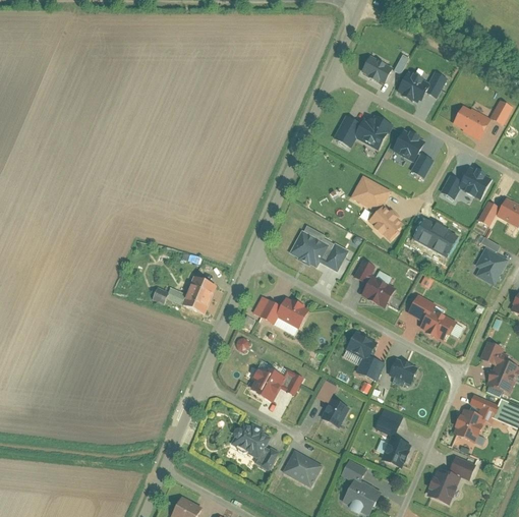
[(401,73),(408,56),(401,53),(394,70),(401,73)]
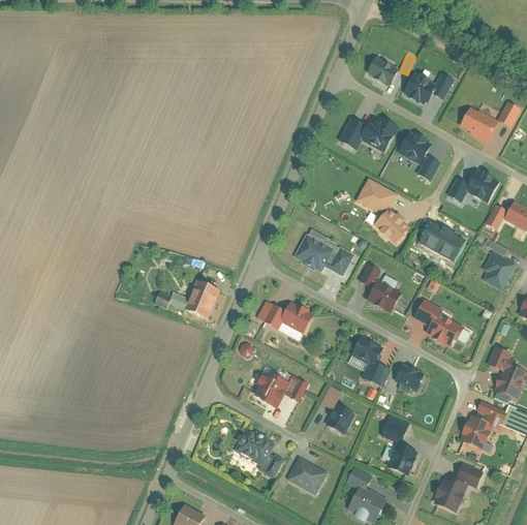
[(399,69),(373,55),(363,71),(389,86),(399,69)]
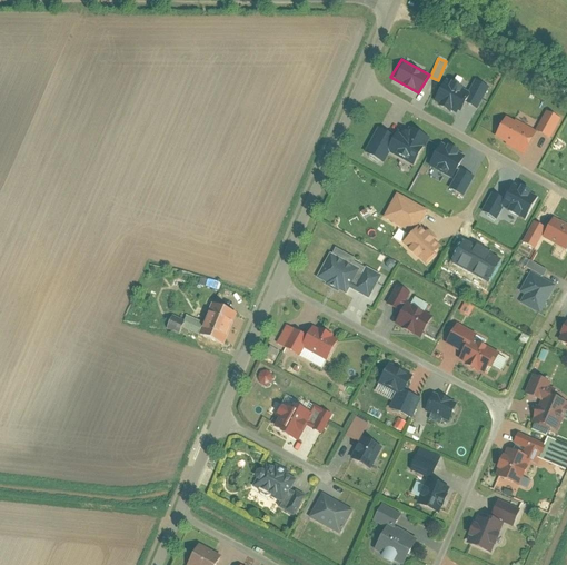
[(441,79),(430,100),(457,114),(458,111),(460,112),(465,103),(477,109),(488,87),(474,79),(467,92),(463,90),(465,86),(454,80),(451,85),(441,79)]
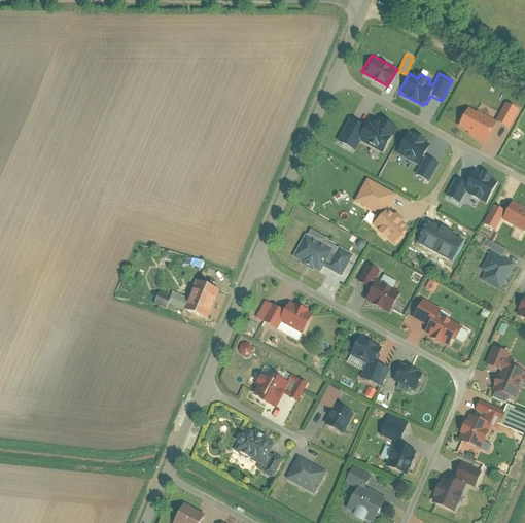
[(497,116),(512,125),(521,106),(506,99),(497,116)]
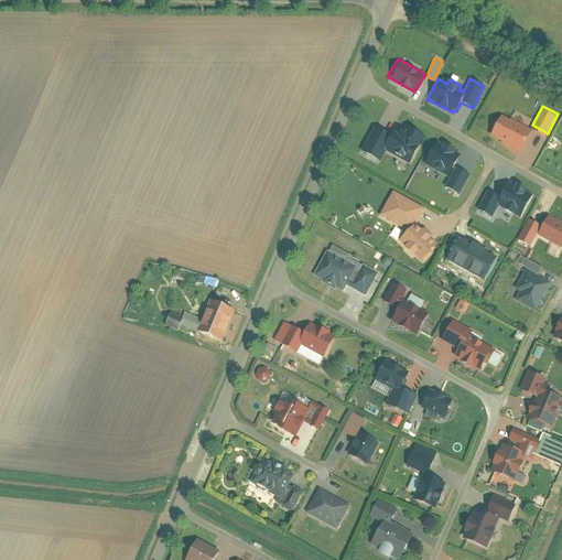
[(501,112),(489,133),(517,151),(530,130),(501,112)]
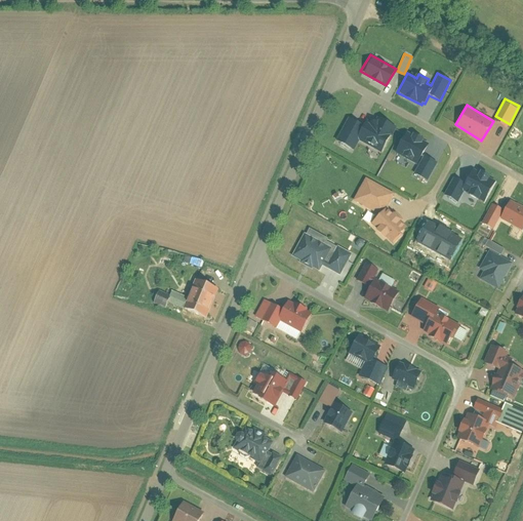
[(349,114),(337,136),(352,145),(363,121),(349,114)]
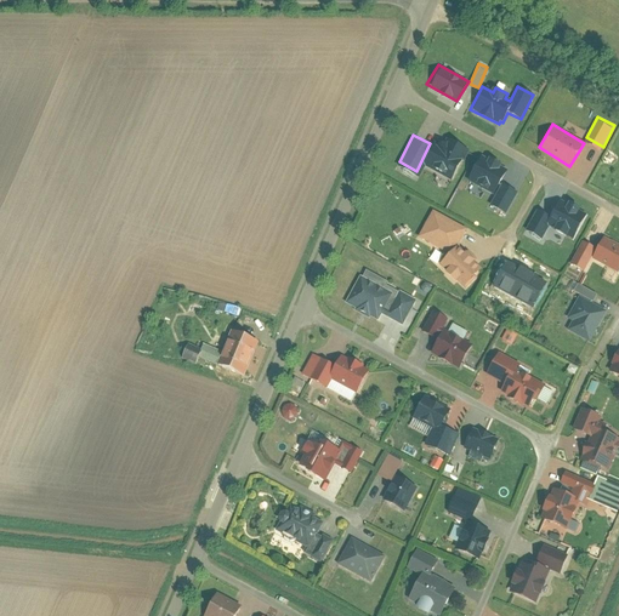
[(433,142),(421,163),(450,180),(463,158),(460,157),(465,148),(448,138),(443,147),(433,142)]
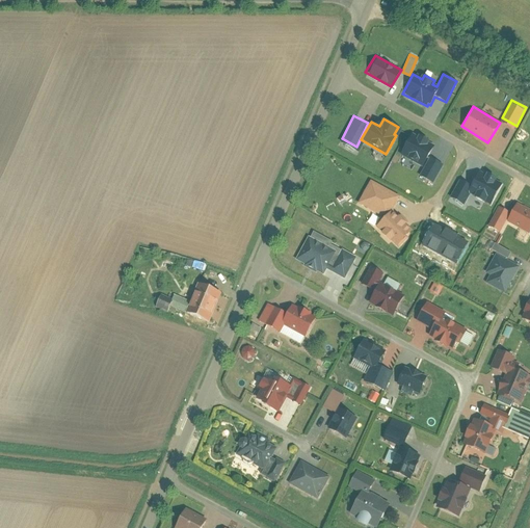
[(436,143),(409,131),(397,156),(423,168),(436,143)]
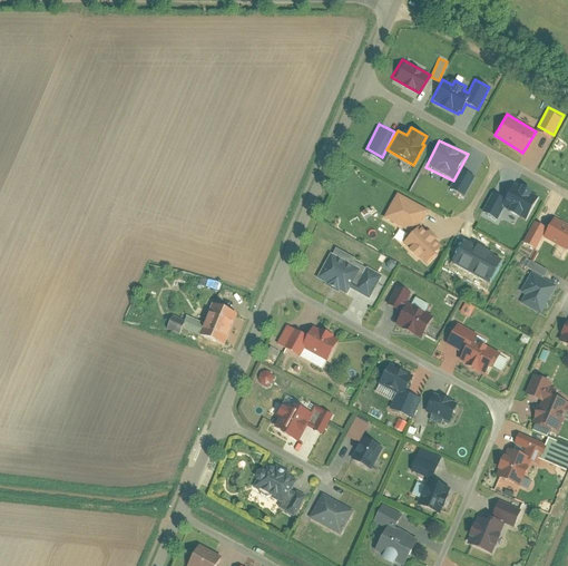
[(491,191),(479,210),(493,218),(502,205),(521,217),(536,196),(513,183),(503,198),(491,191)]
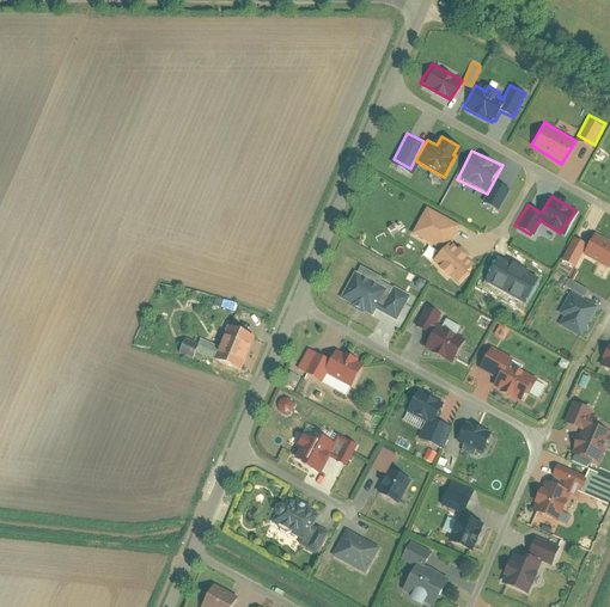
[(462,221),(427,202),(413,227),(447,246),(462,221)]
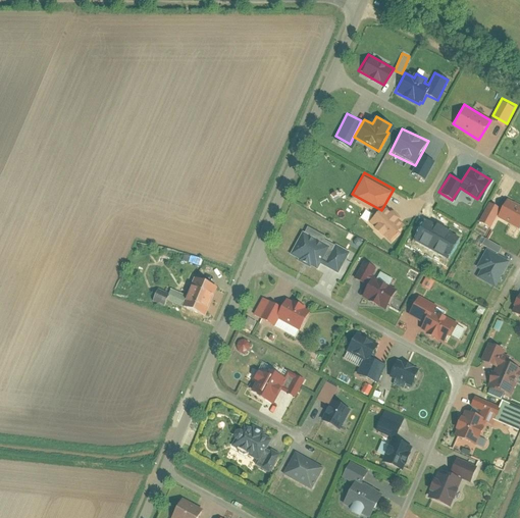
[(519,221),(519,204),(507,198),(497,216),(517,227),(519,221)]
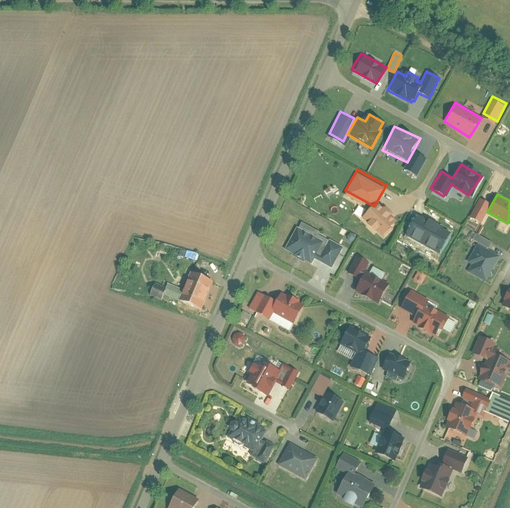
[(489,203),(478,196),(467,215),(478,222),(489,203)]
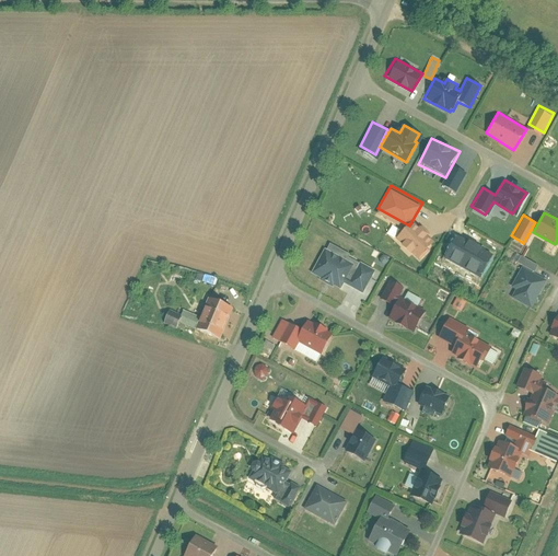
[(418,218),(398,235),(418,257),(438,240),(418,218)]
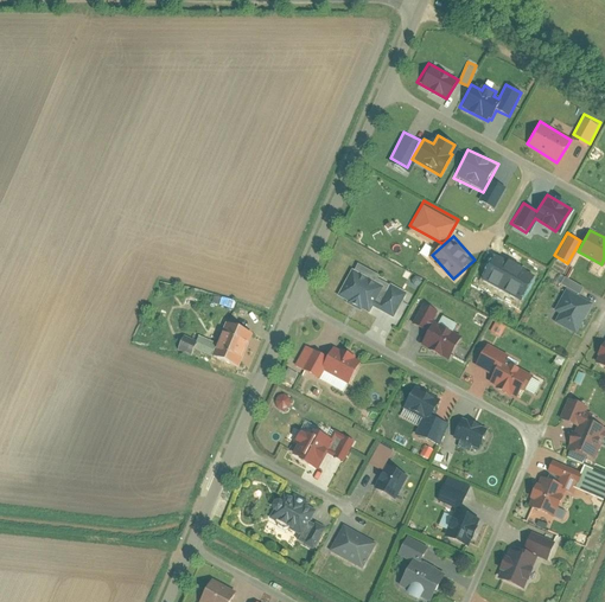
[(533,273),(494,251),(479,279),(518,300),(533,273)]
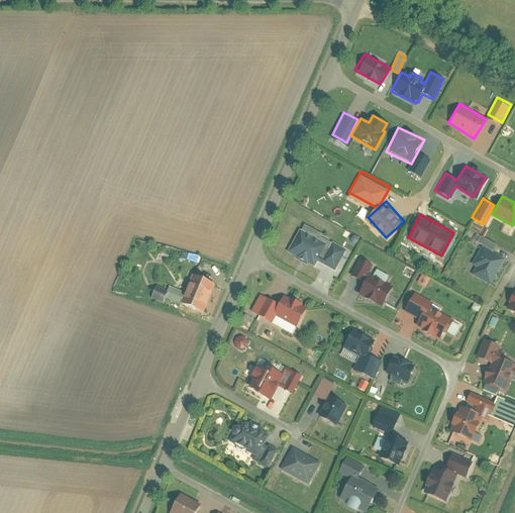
[(301,226),(289,248),(297,253),(296,255),(309,263),(310,260),(316,264),(319,258),(336,267),(347,246),(323,233),(328,225),(320,221),(317,226),(306,220),(303,227),(301,226)]
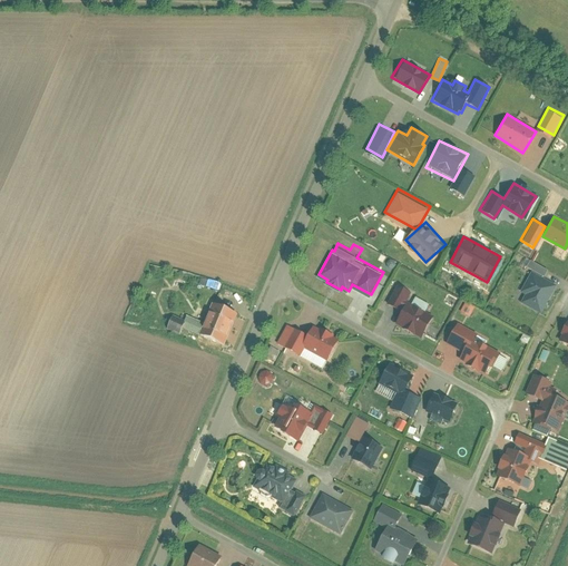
[(522,291),(517,300),(540,312),(557,283),(540,274),(545,265),(527,255),(522,265),(528,269),(517,288),(522,291)]
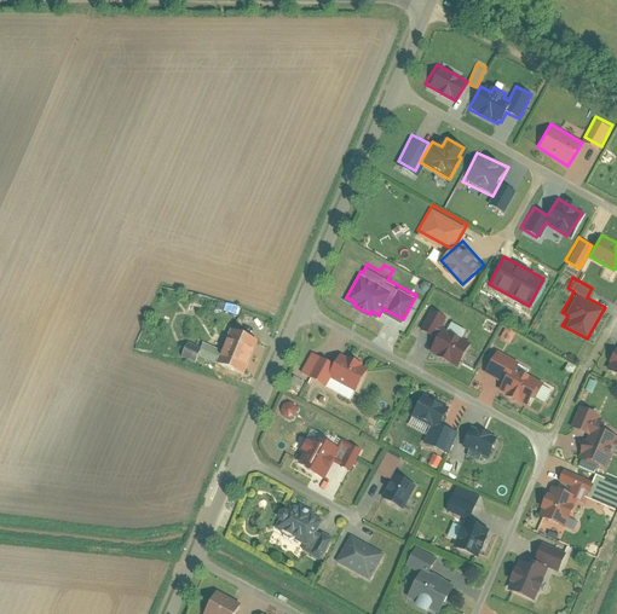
[(447,317),(432,308),(420,331),(433,339),(427,351),(457,366),(471,342),(462,337),(466,330),(451,322),(447,330),(442,326),(447,317)]
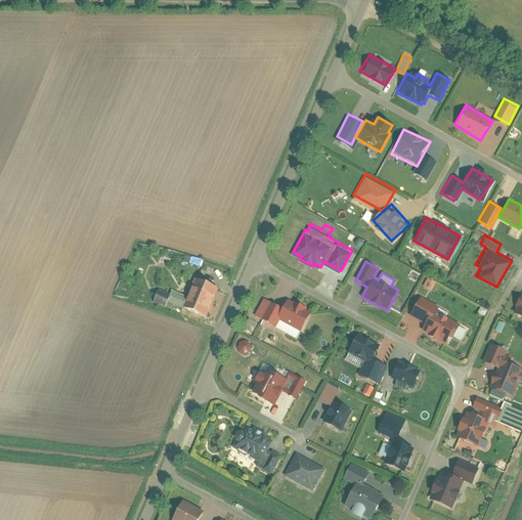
[(428,273),(423,284),(432,288),(437,278),(428,273)]
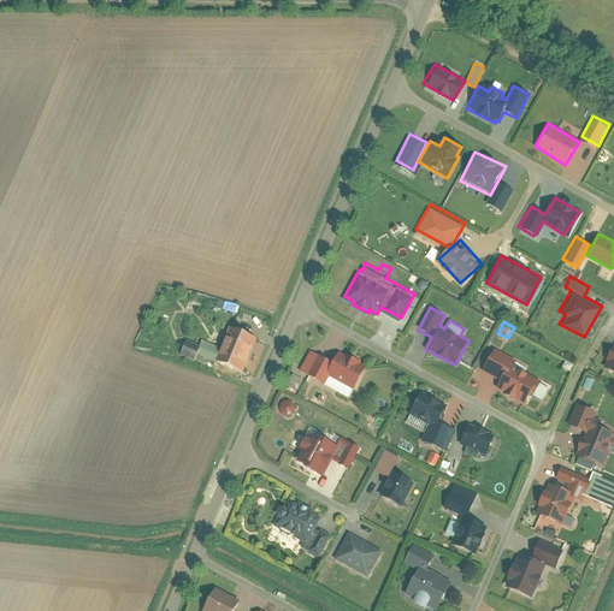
[(254,336),(228,325),(214,357),(241,367),(254,336)]
